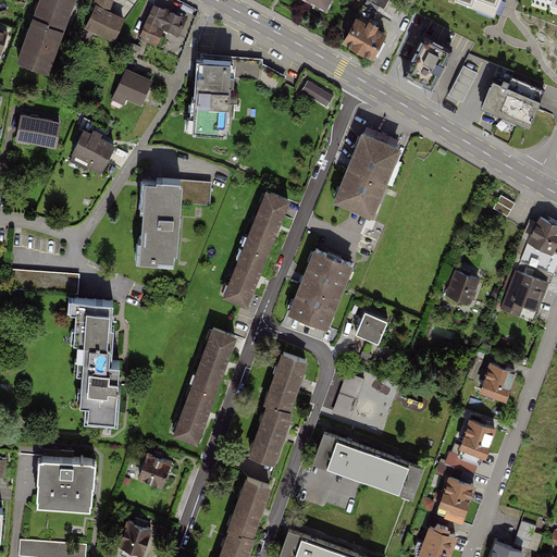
[(74,0),(38,0),(16,59),(48,71),(74,0)]
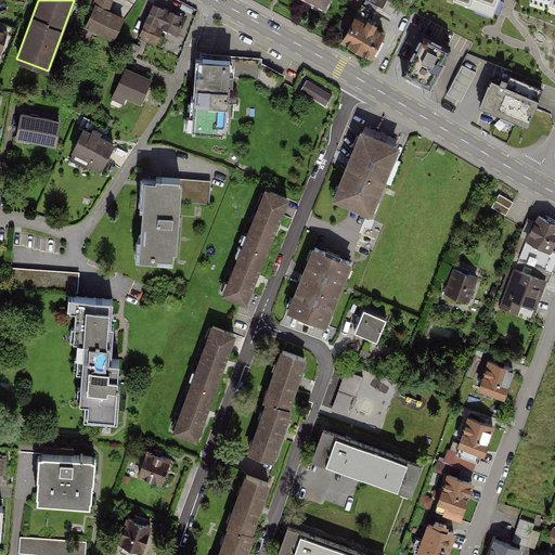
[(331,0),(302,0),(325,12),(331,0)]
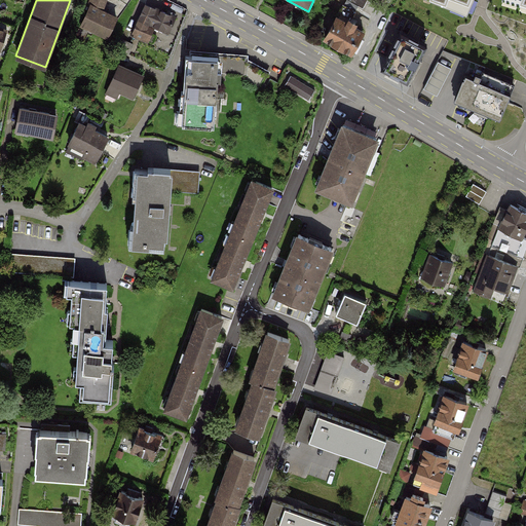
[(367,0),(351,0),(350,2),(363,9),(367,0)]
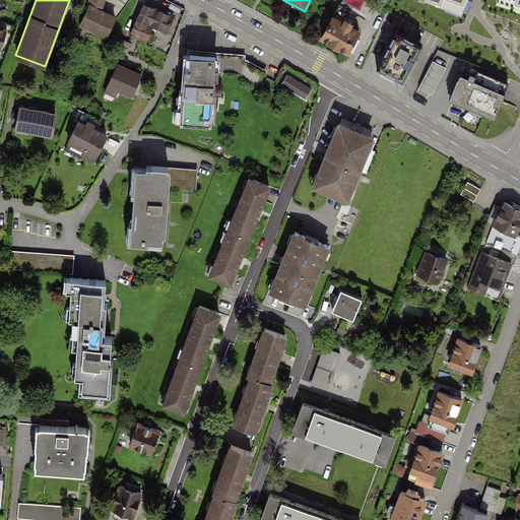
[(427,0),(461,14),(468,0),(427,0)]
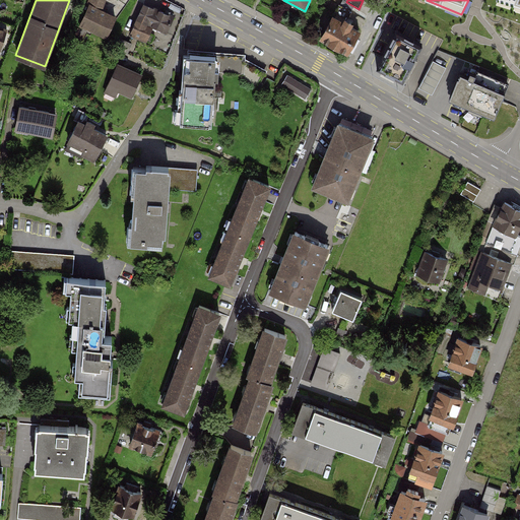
[(519,0),(496,0),(519,8),(519,0)]
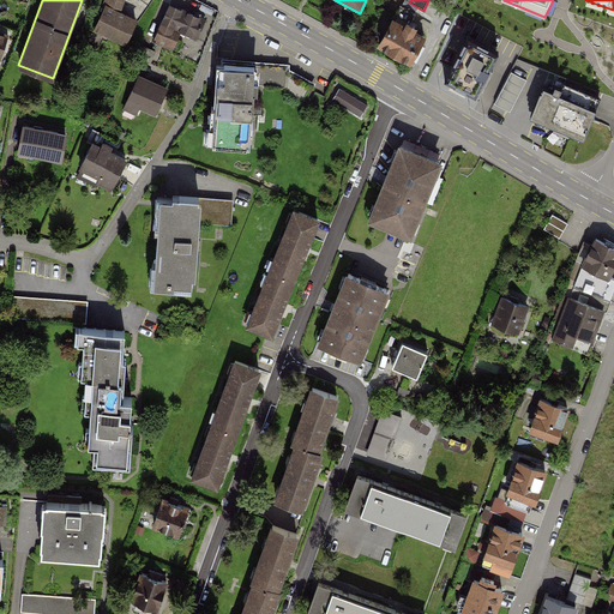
[(139,19),(106,4),(92,30),(127,47),(139,19)]
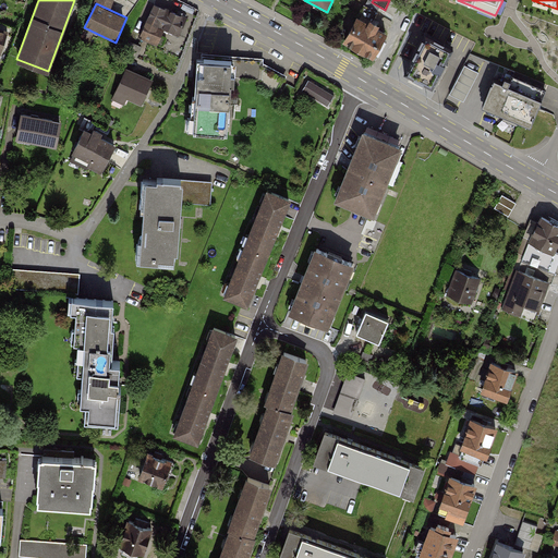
[(187,16),(154,3),(140,37),(159,45),(165,31),(179,36),(187,16)]
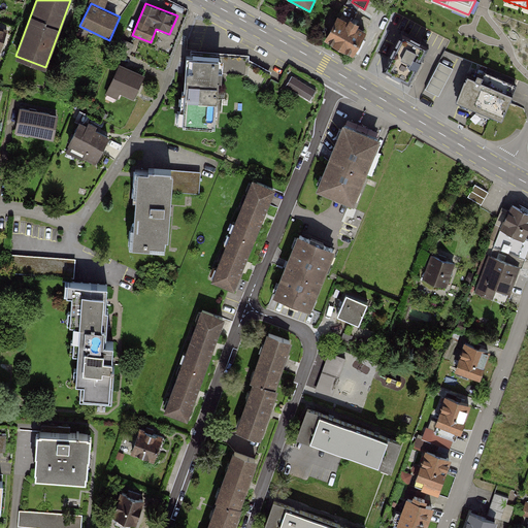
[(357,12),(344,5),(327,38),(352,53),(354,48),(358,51),(365,37),(362,35),(364,32),(355,27),(357,24),(352,21),(357,12)]
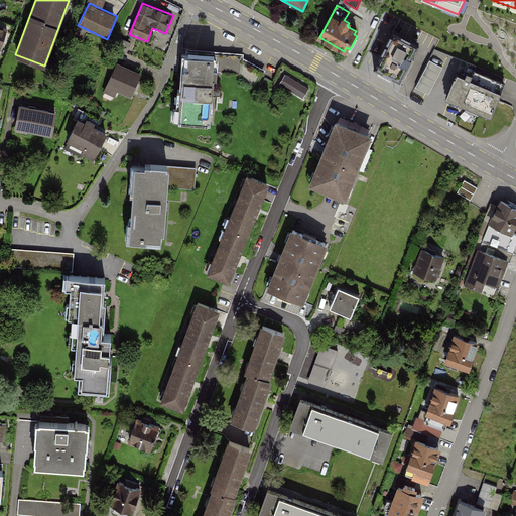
[(432,42),(389,21),(380,39),(423,60),(432,42)]
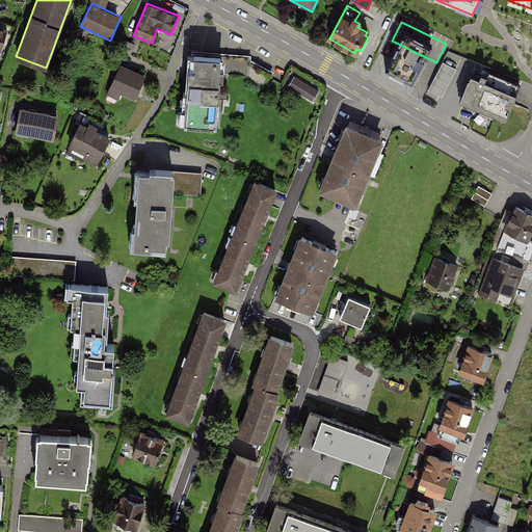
[(419,61),(389,47),(378,69),(407,83),(419,61)]
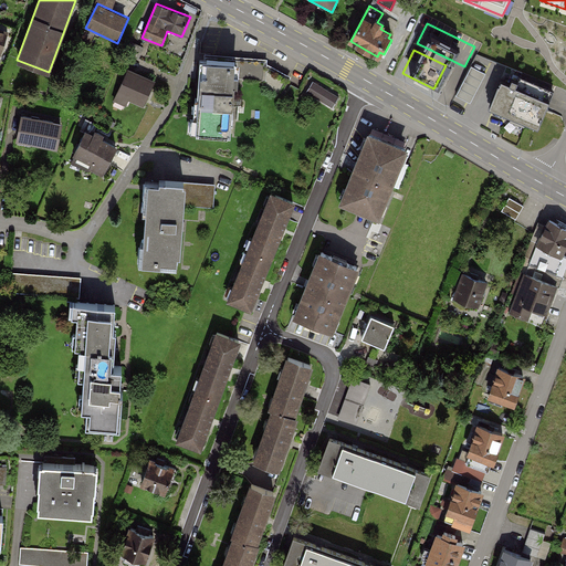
[(268,64),(207,60),(206,71),(202,70),(200,113),(197,112),(196,132),(228,134),(233,77),(265,81),(265,88),(280,96),(290,81),(266,69),(268,64)]
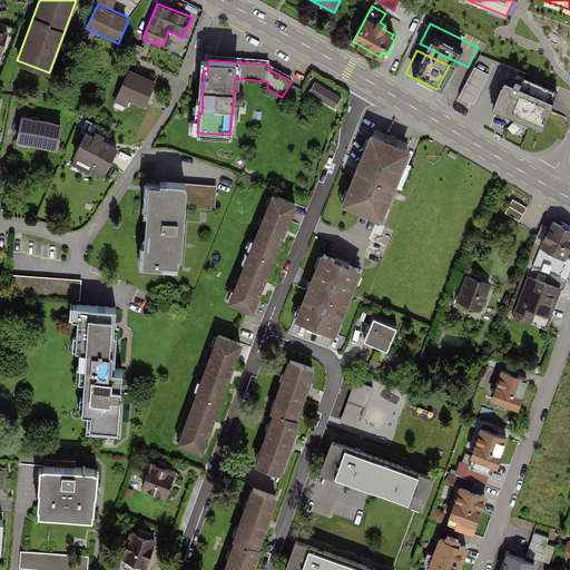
[(156,77),(131,66),(119,92),(144,104),(156,77)]
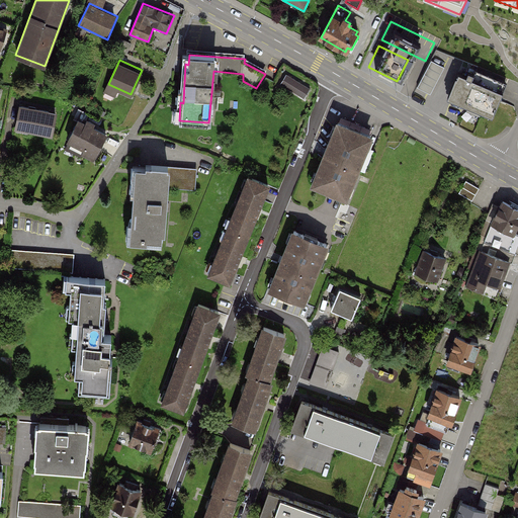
[(306,97),(313,85),(288,71),(281,83),(306,97)]
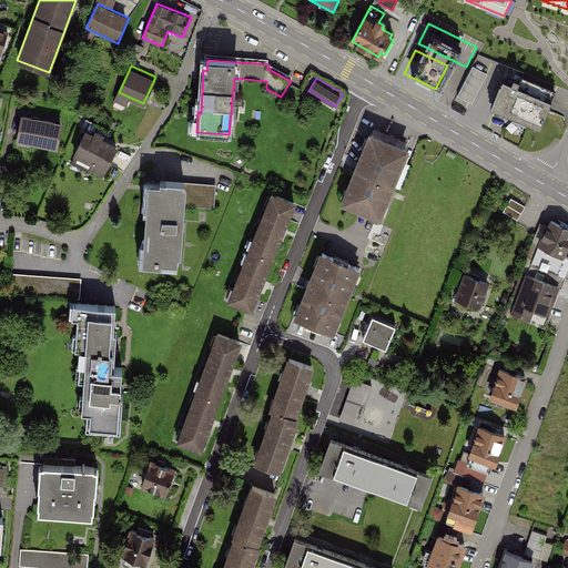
[(551,101),(501,79),(490,108),(540,129),(551,101)]
